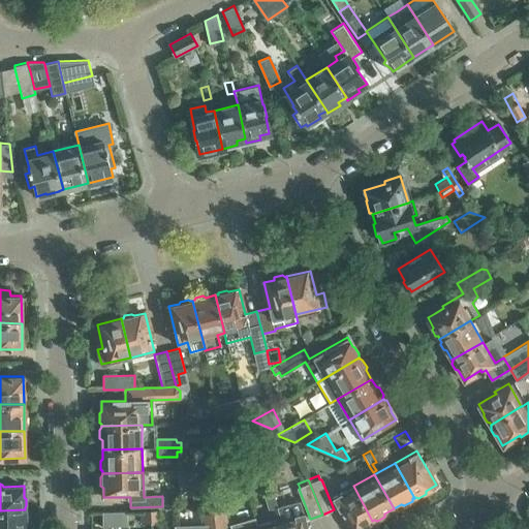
[(372,521),(353,486),(333,498),(349,528),(355,528),(360,527),(363,528),(371,524),(371,521),(372,521)]
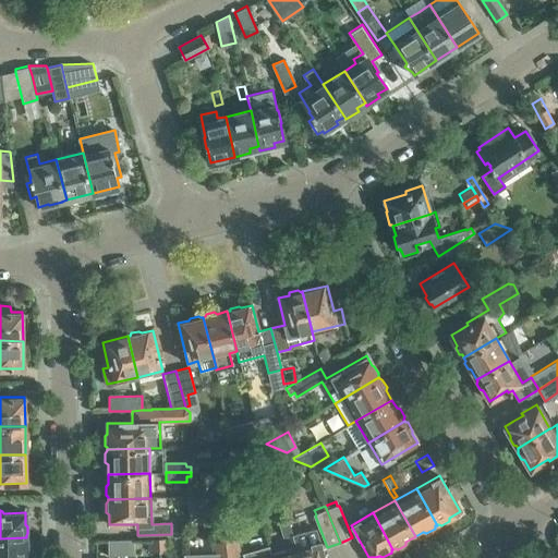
[(292,536),(292,535),(288,519),(278,522),(282,540),(292,536)]
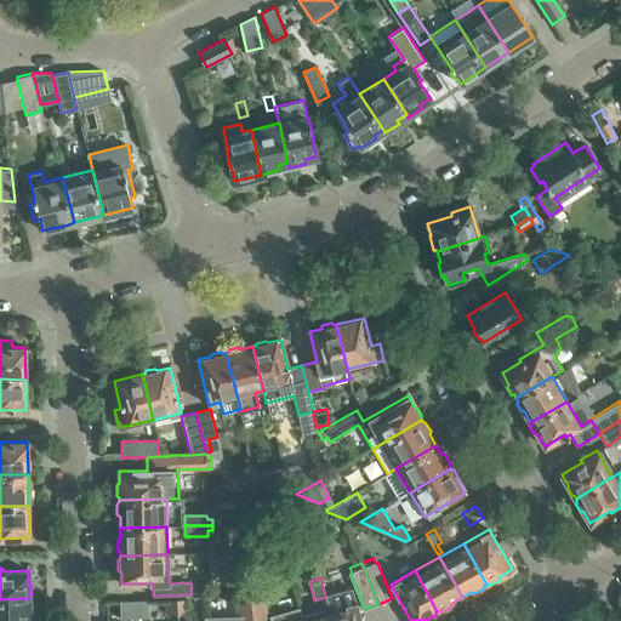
[(325,597),(329,609),(331,620),(362,620),(357,602),(354,602),(351,588),(325,596),(325,597)]
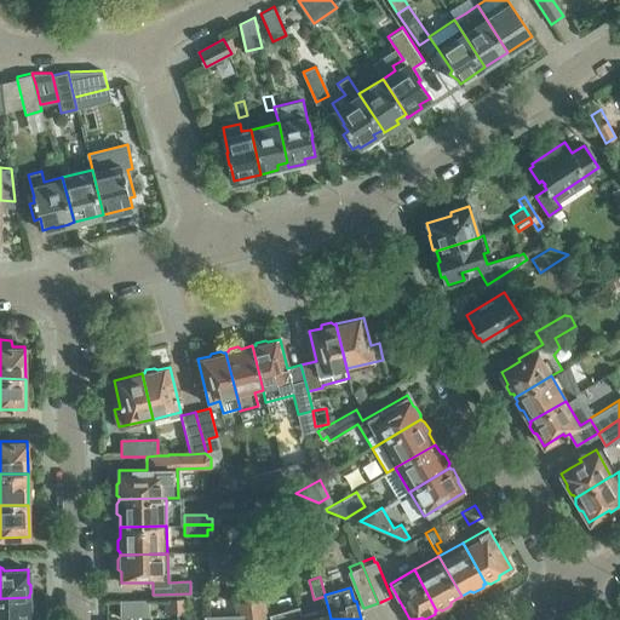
[(252,619),(250,600),(250,591),(235,592),(237,619),(252,619)]
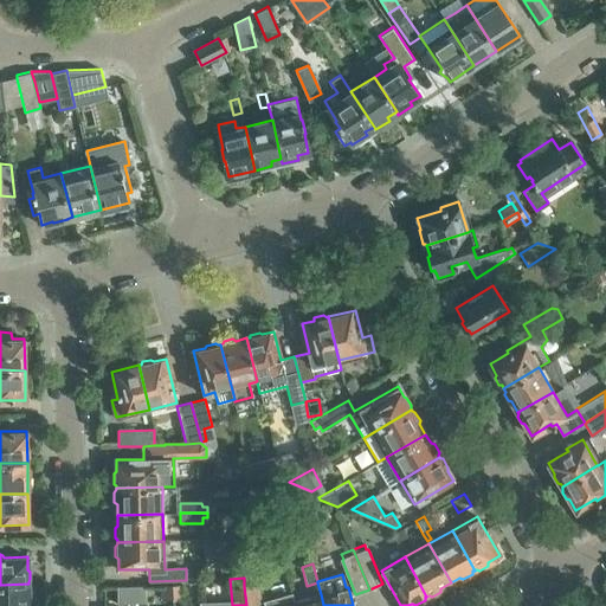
[(0,605),(28,605),(28,599),(31,598),(31,588),(28,586),(28,584),(0,585),(0,605)]
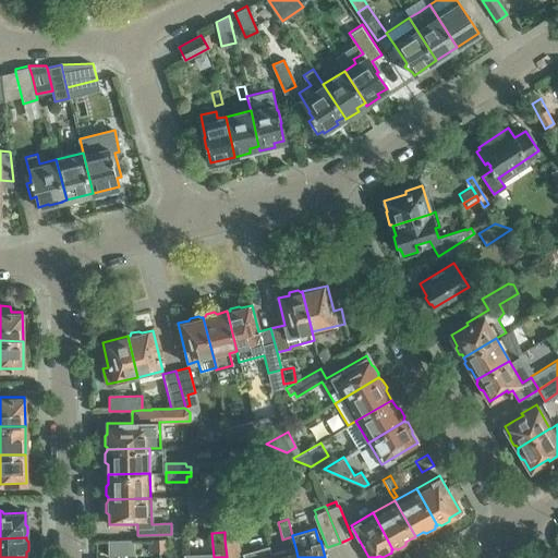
[(240,557),(238,537),(225,540),(227,557),(240,557)]
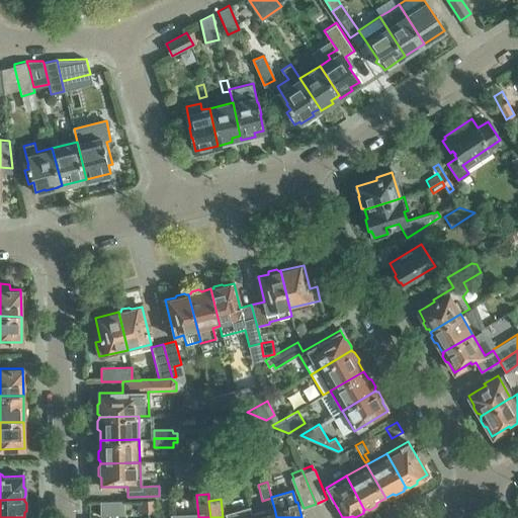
[(123,500),(99,501),(100,515),(123,513),(123,500)]
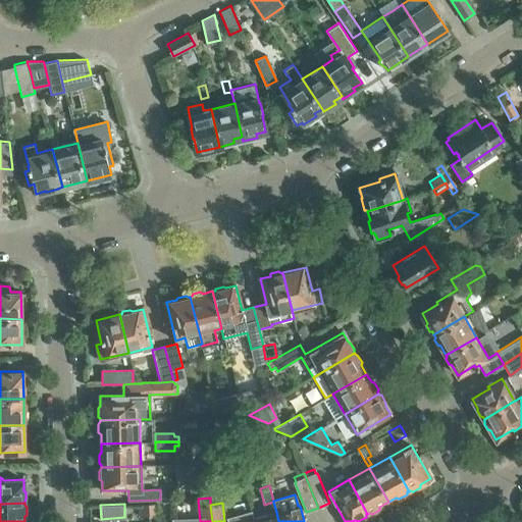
[(140,517),(148,516),(148,504),(139,504),(140,517)]
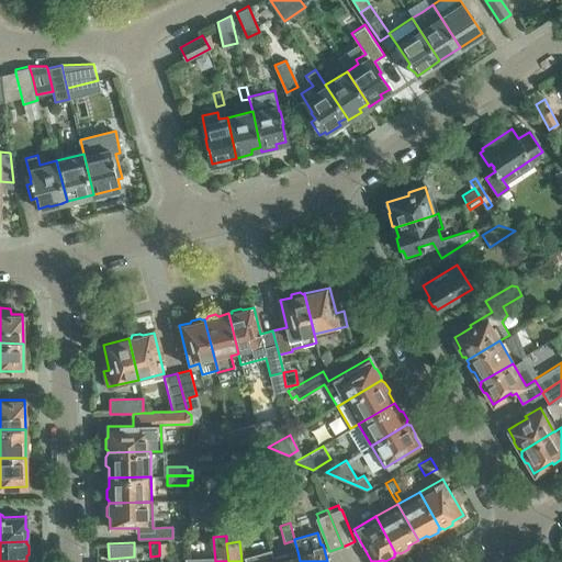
[(169,542),(159,542),(159,555),(169,555),(169,542)]
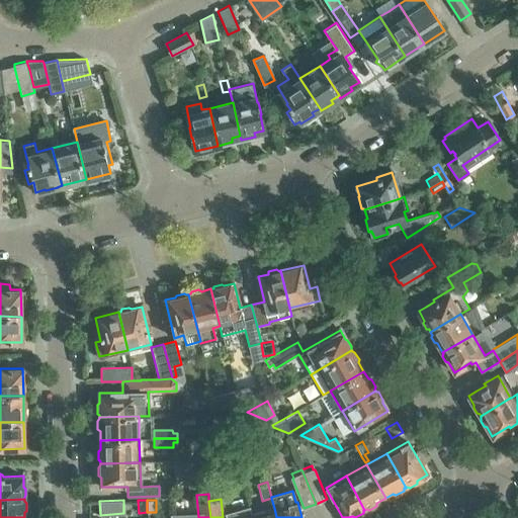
[(251,514),(252,517),(276,517),(274,508),(251,514)]
